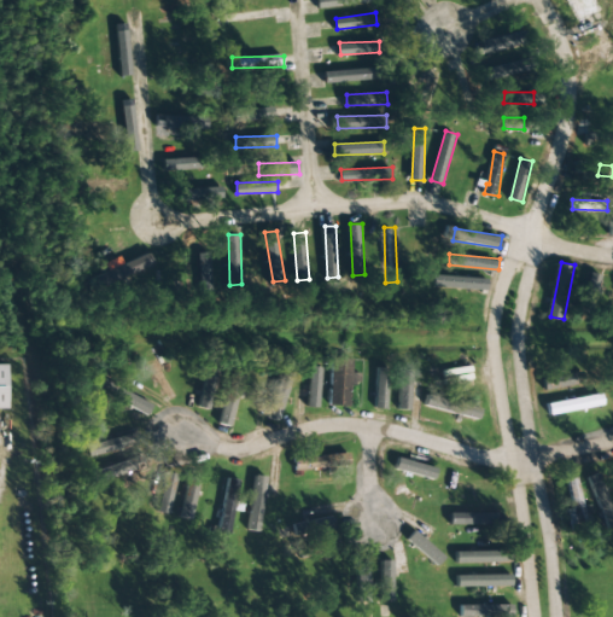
[(602,273),(591,272),(589,294),(600,295),(602,273)]
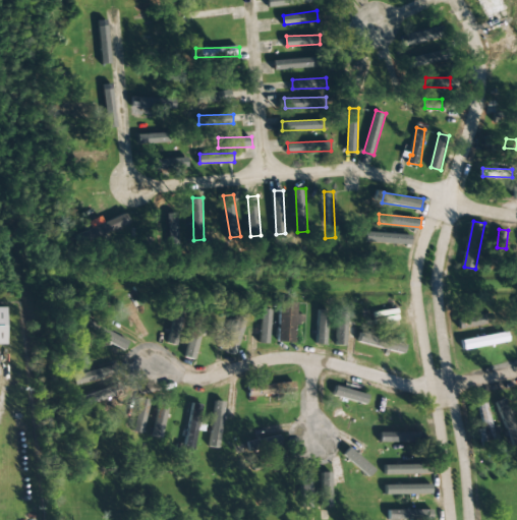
[(413,233),(366,232),(365,241),(412,242),(413,233)]
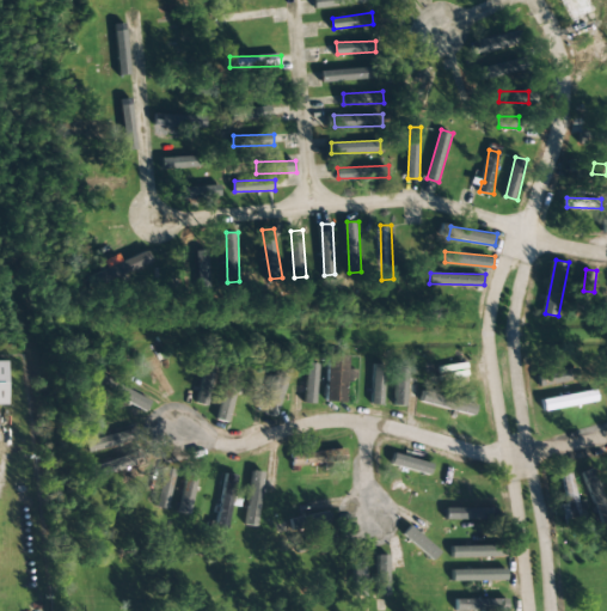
[(329,401),(351,402),(354,368),(351,368),(351,354),(331,353),(329,401)]
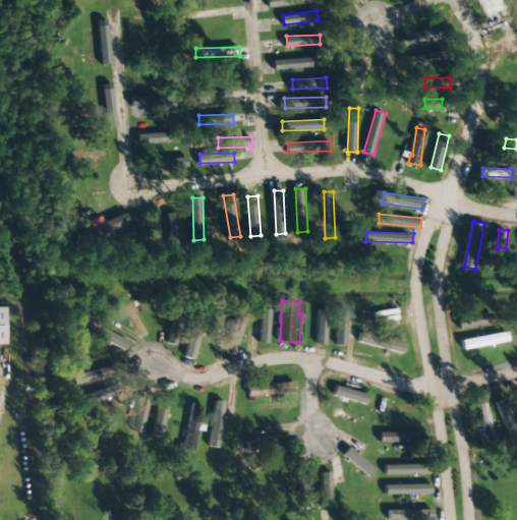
[(0,305),(0,343),(8,343),(8,306),(0,305)]
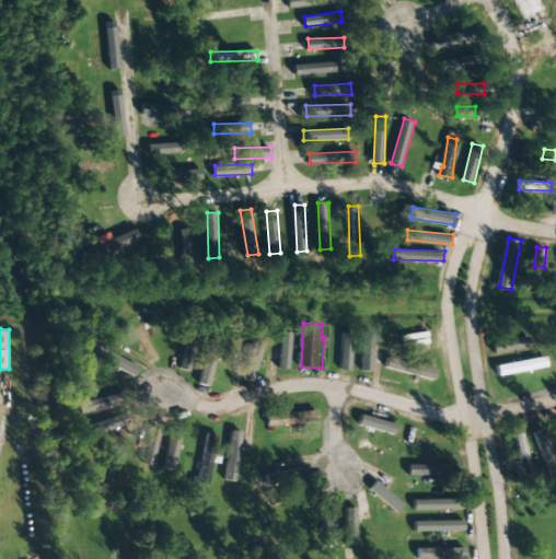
[(291,369),(293,332),(282,332),(281,368),(291,369)]
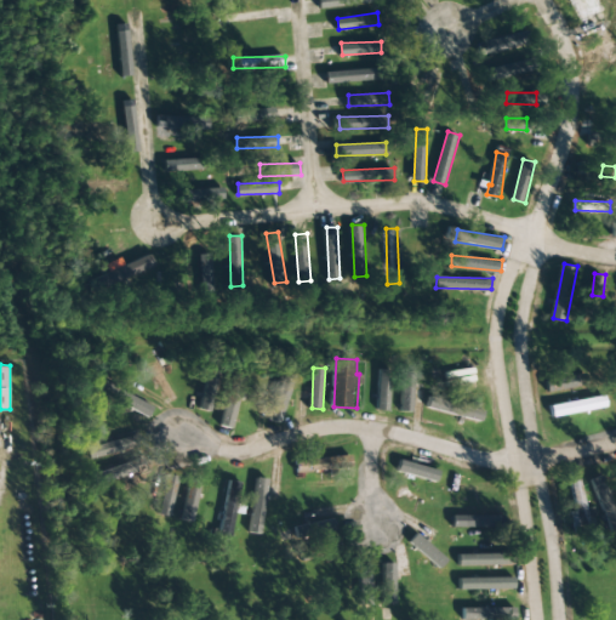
[(380,410),(392,410),(393,369),(381,368),(380,410)]
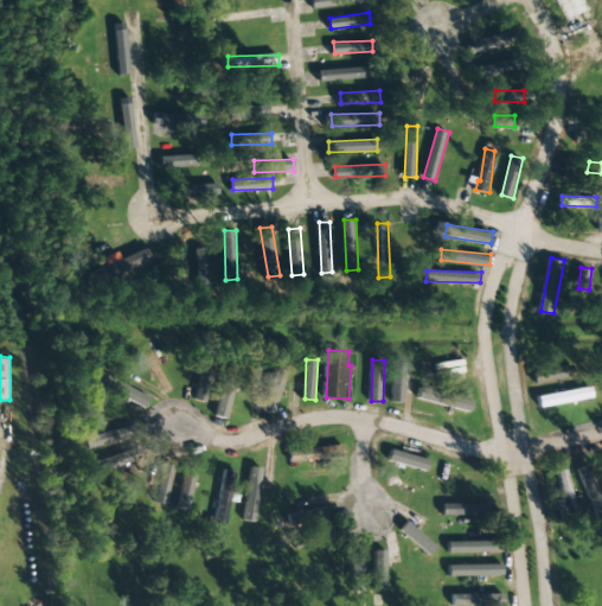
[(199,400),(211,401),(217,362),(205,361),(199,400)]
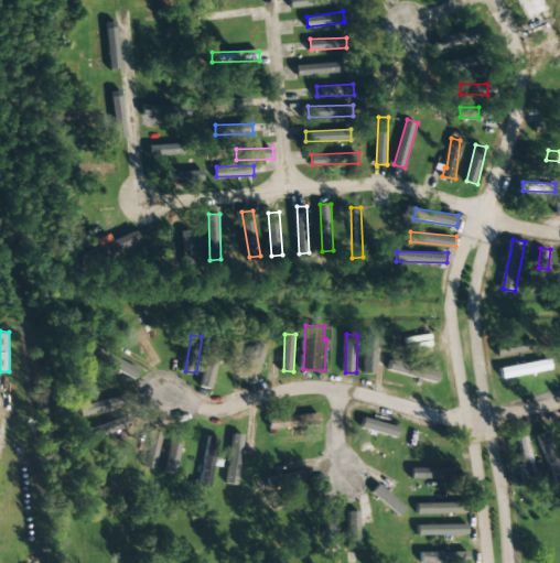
[(247,380),(257,383),(271,338),(260,336),(247,380)]
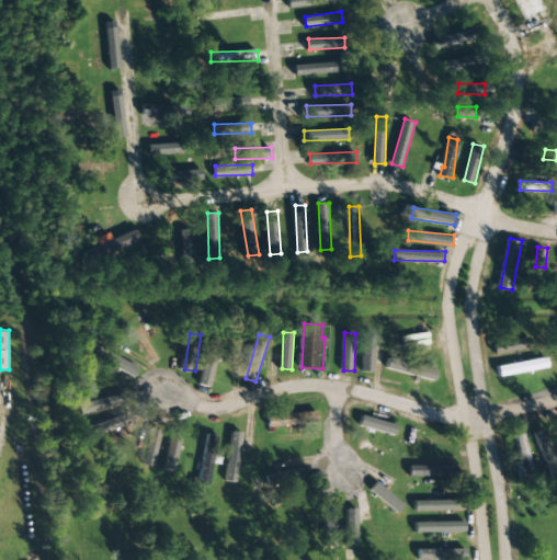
[(376,334),(365,334),(364,370),(376,370),(376,334)]
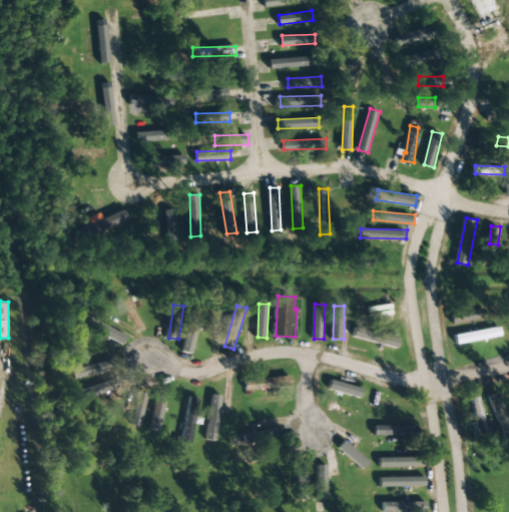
[(124,344),(129,335),(96,318),(100,312),(92,308),(84,322),(124,344)]
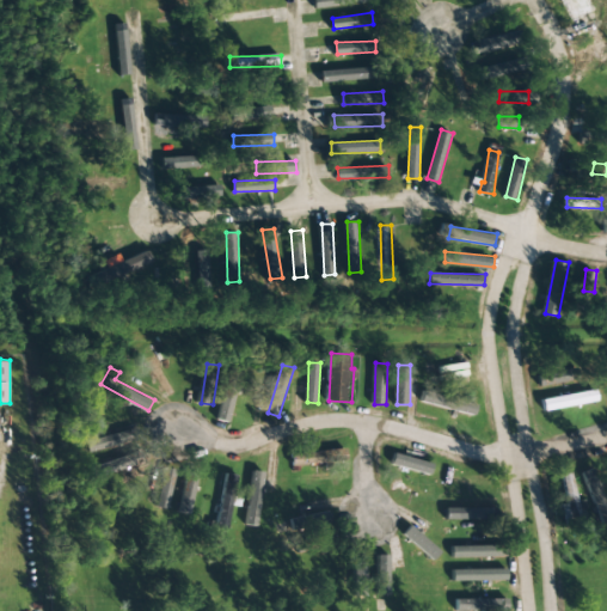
[(245,372),(233,368),(220,419),(231,422),(245,372)]
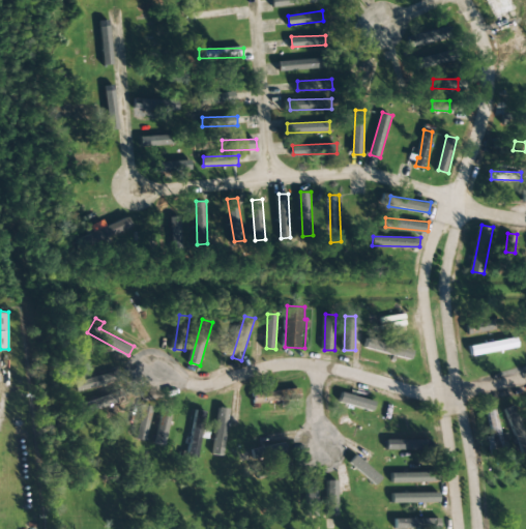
[(468,322),(469,332),(497,330),(497,321),(468,322)]
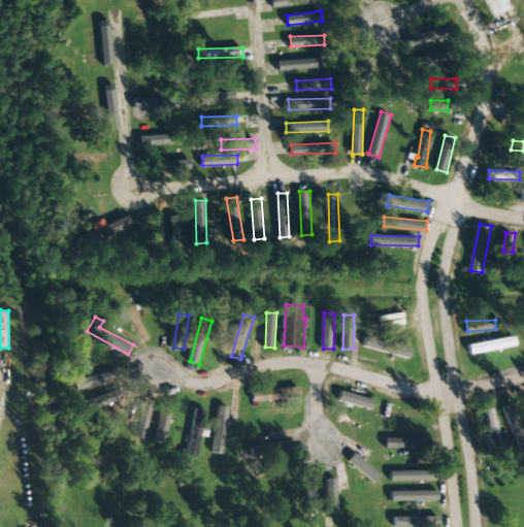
[(472,354),(519,344),(518,335),(470,344),(472,354)]
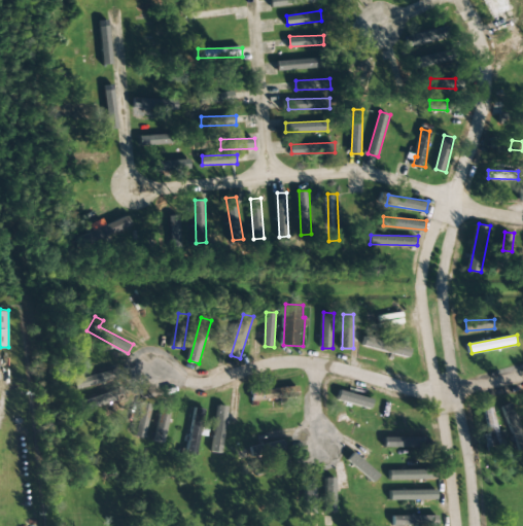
[(413,346),(367,336),(364,346),(411,356),(413,346)]
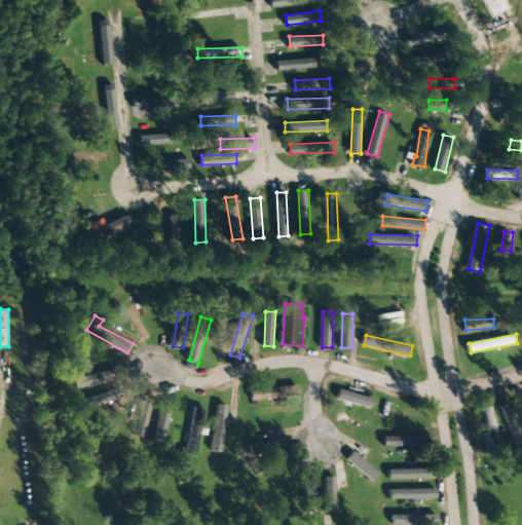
[(112,370),(77,378),(80,387),(114,378),(112,370)]
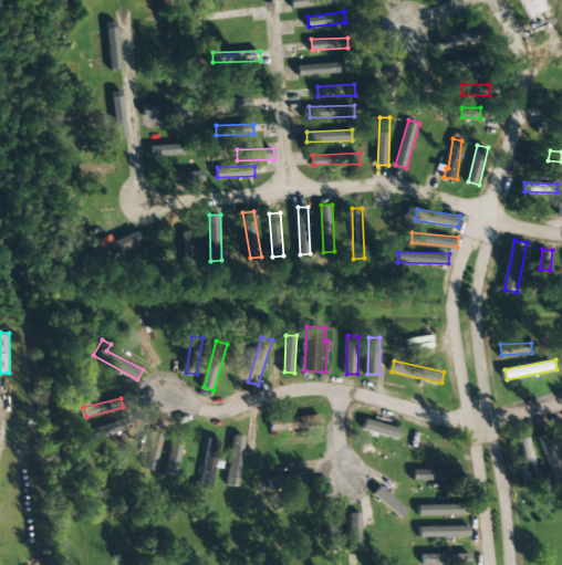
[(364,430),(401,437),(403,427),(366,419),(364,430)]
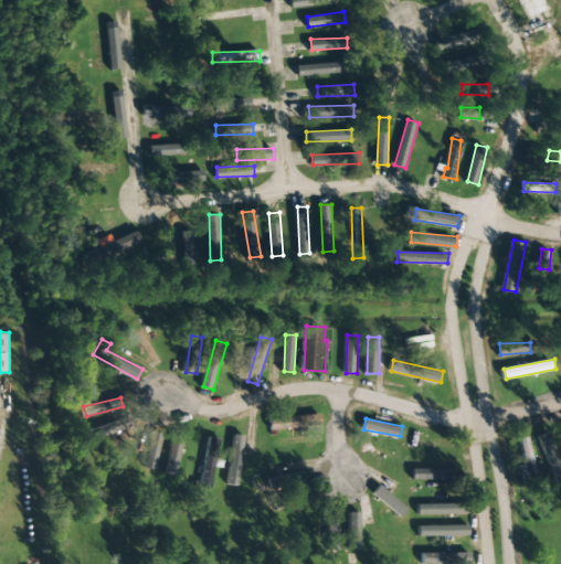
[(159,469),(163,433),(154,432),(148,468),(159,469)]
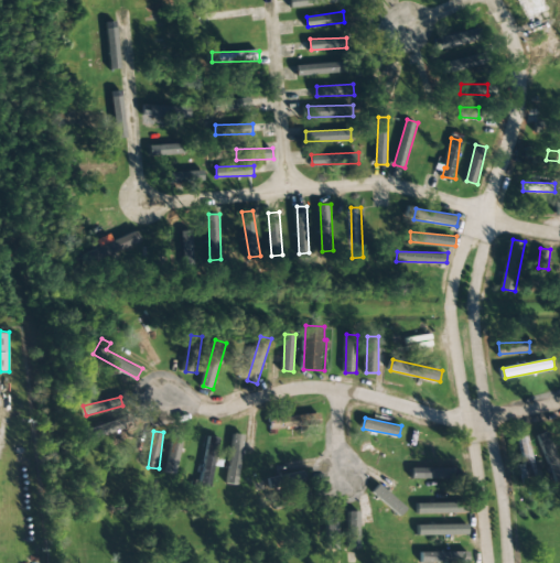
[(244,433),(234,433),(230,484),(241,484),(244,433)]
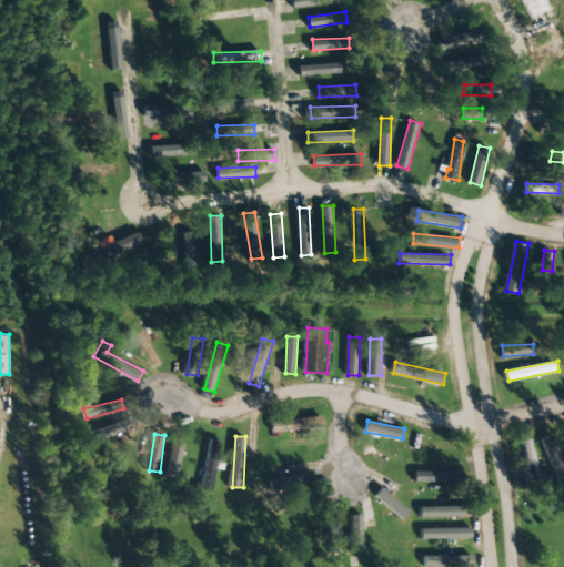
[(185,439),(174,438),(170,475),(181,476),(185,439)]
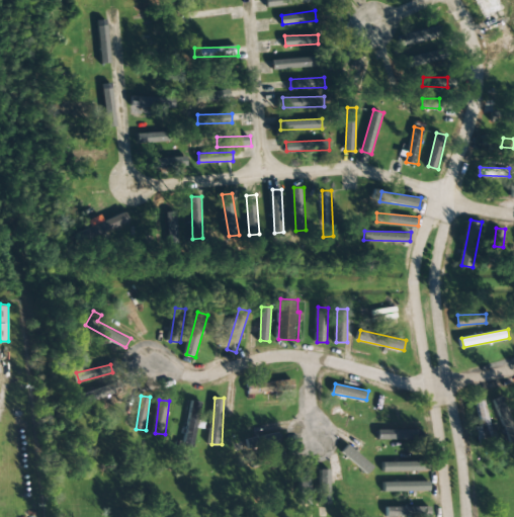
[(193,447),(204,402),(194,400),(184,445),(193,447)]
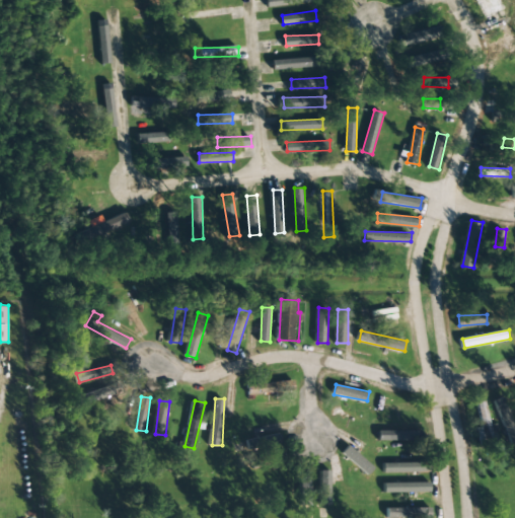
[(252,438),(253,445),(283,443),(282,429),(255,431),(255,438),(252,438)]
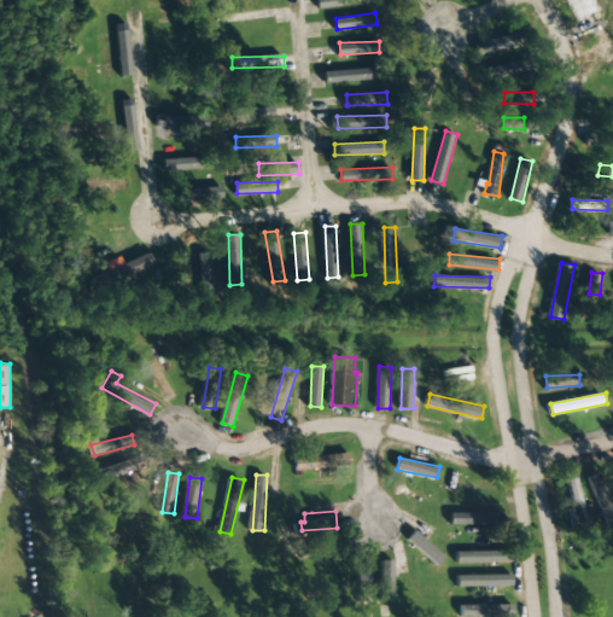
[(448,556),(416,530),(409,540),(441,564),(448,556)]
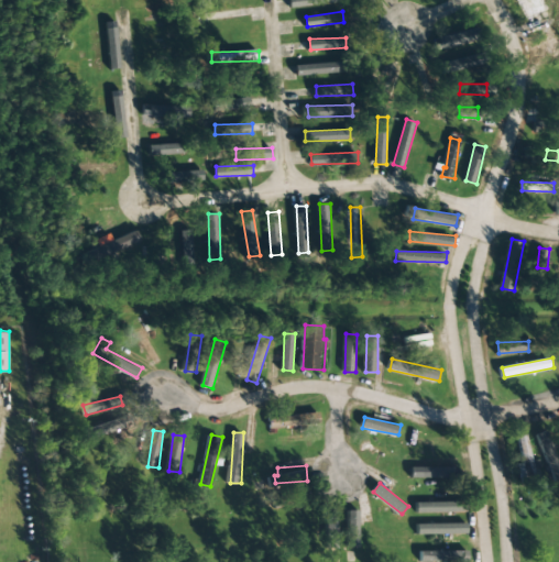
[(418,513),(462,511),(462,500),(418,502),(418,513)]
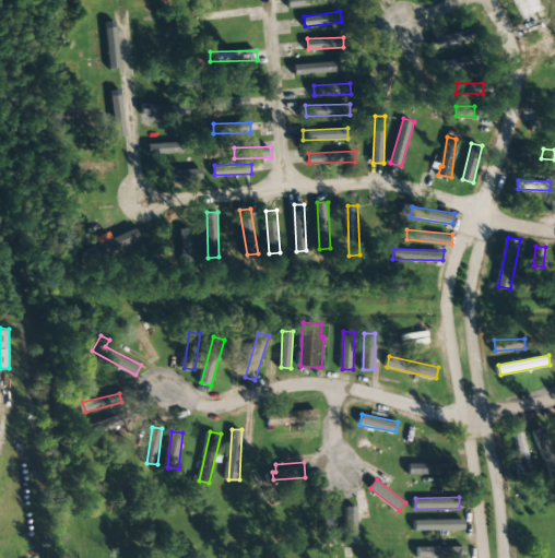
[(358,506),(346,507),(347,543),(358,543),(358,506)]
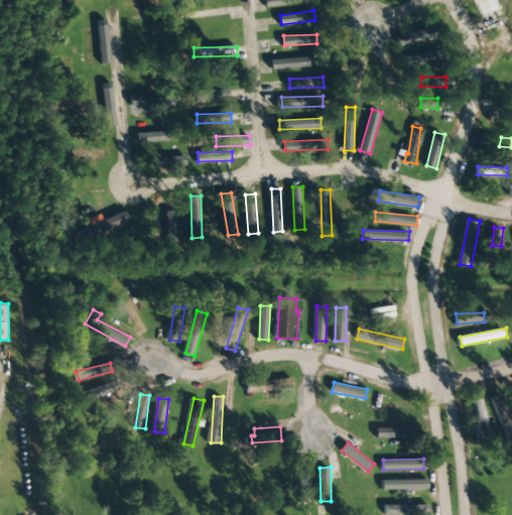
[(311,501),(312,468),(300,468),(300,501),(311,501)]
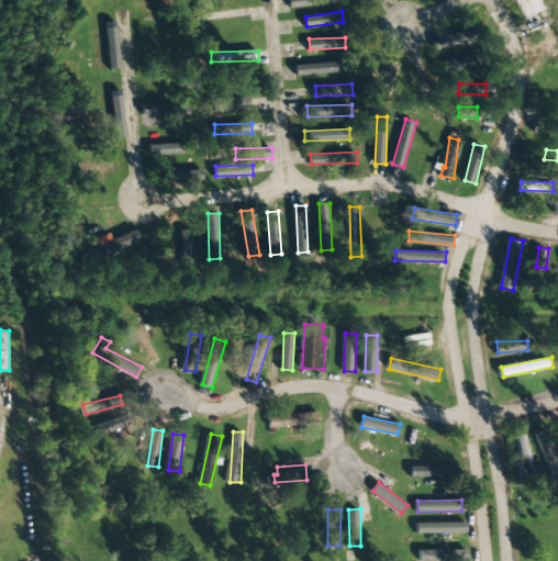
[(469,522),(419,522),(417,531),(468,533),(469,522)]
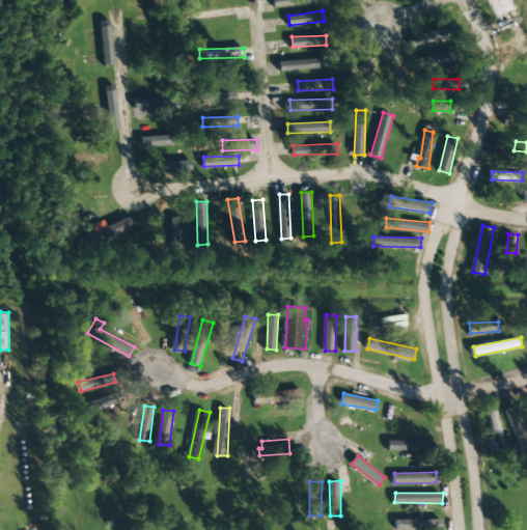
[(443,519),(397,519),(397,529),(443,528),(443,519)]
